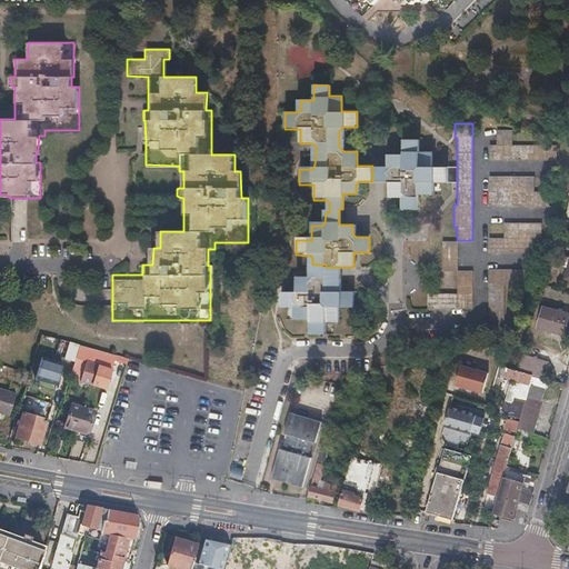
[(496,145),(490,145),(490,160),(556,160),(556,146),(511,145),(511,131),(497,130),(496,145)]
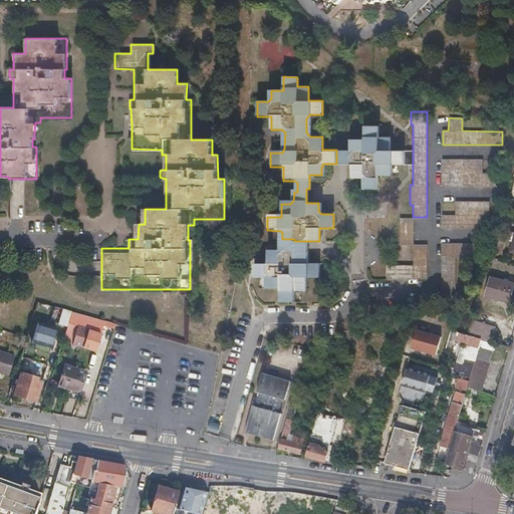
[(350,150),(350,164),(351,164),(351,178),(362,177),(365,179),(366,190),(377,190),(377,177),(389,177),(389,165),(392,165),(403,165),(403,151),(390,151),(390,138),(379,138),(378,138),(375,135),(375,125),(364,125),(363,140),(348,140),(348,150),(350,150)]
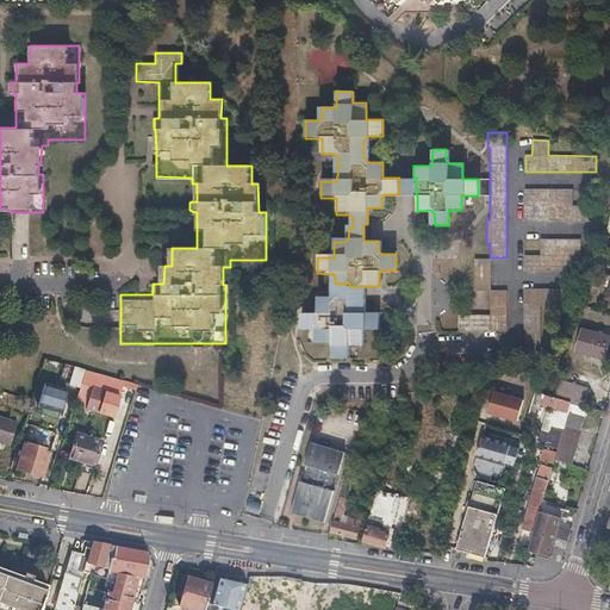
[(399,178),(399,194),(416,194),(416,178),(414,178),(399,178)]
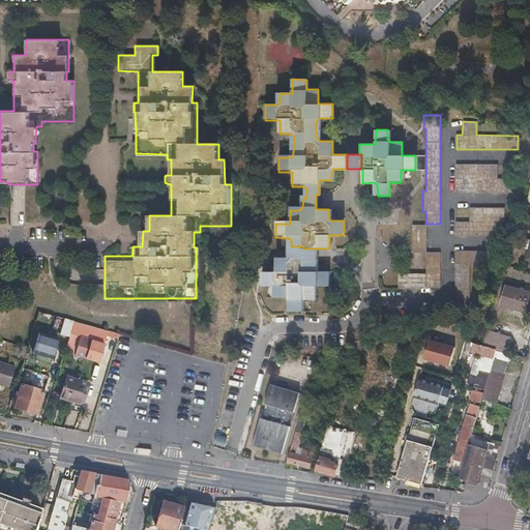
[(496,165),(457,166),(457,193),(510,193),(510,179),(496,178),(496,165)]
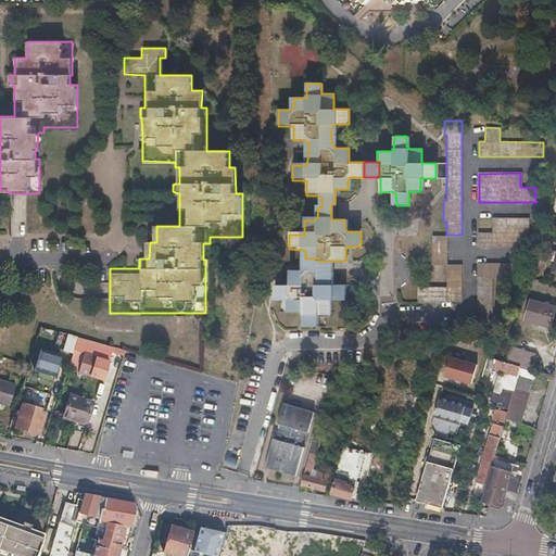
[(493,232),(478,232),(478,247),(521,247),(521,232),(529,232),(529,217),(493,217),(493,232)]
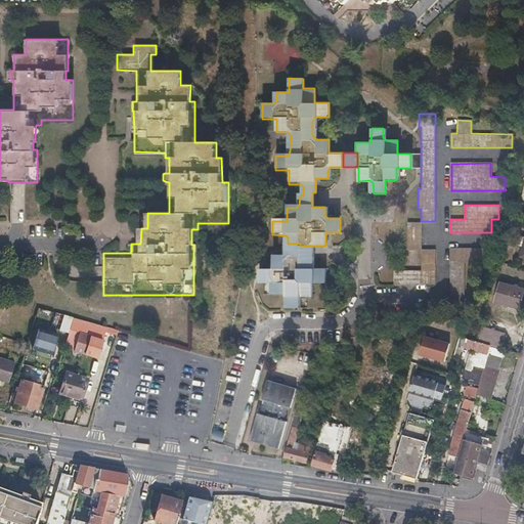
[(421,222),(405,222),(405,246),(421,246),(421,222)]
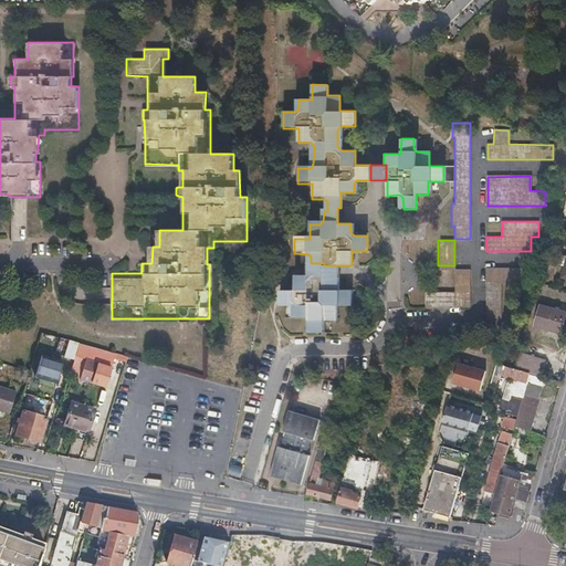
[(336,285),(339,289),(339,265),(324,265),(324,263),(311,263),(311,257),(308,254),(306,254),(306,275),(323,275),(323,278),(336,278),(336,285)]
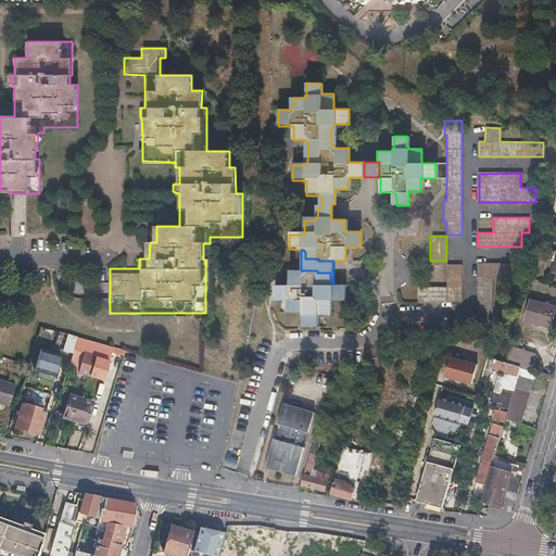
[(514,263),(479,264),(479,278),(514,278),(514,263)]
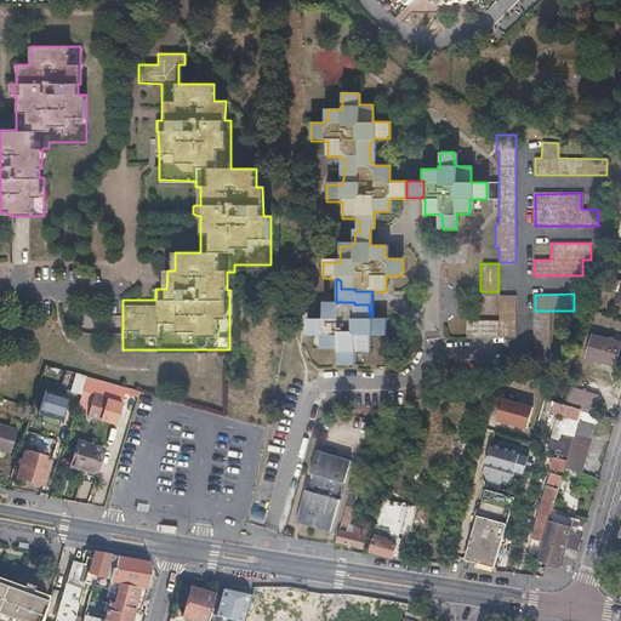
[(500,320),(467,320),(467,337),(517,337),(517,295),(499,295),(500,320)]
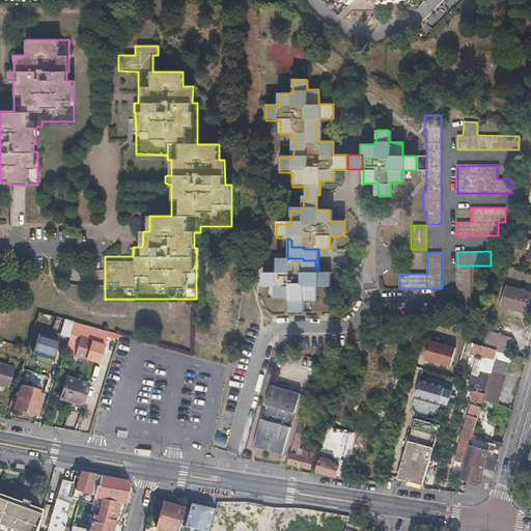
[(318,272),(318,271),(315,268),(315,260),(303,260),(303,258),(287,258),(276,258),(275,273),(264,273),(264,285),(274,285),(278,291),(278,298),(288,298),(289,311),(302,311),(302,304),(304,300),(315,300),(315,285),(330,286),(330,272),(318,272)]
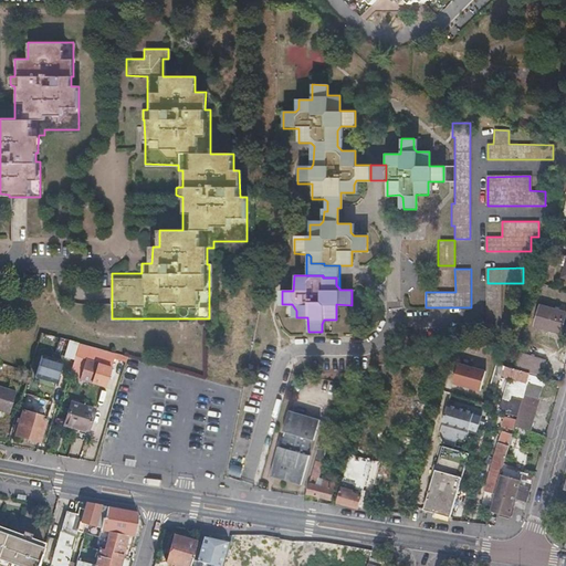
[(565,313),(541,306),(535,325),(563,333),(565,320),(565,313)]
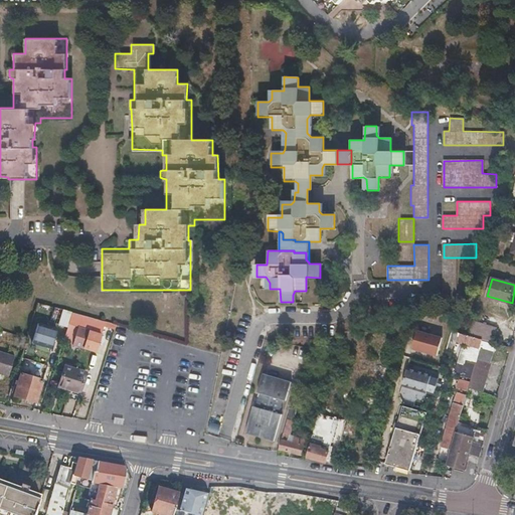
[(71,312),(61,310),(57,324),(66,327),(67,324),(71,312)]
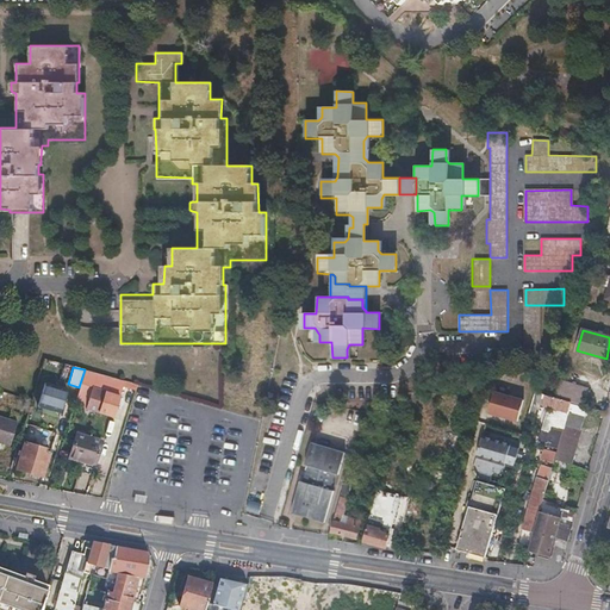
[(119,379),(85,369),(80,384),(114,394),(119,379)]
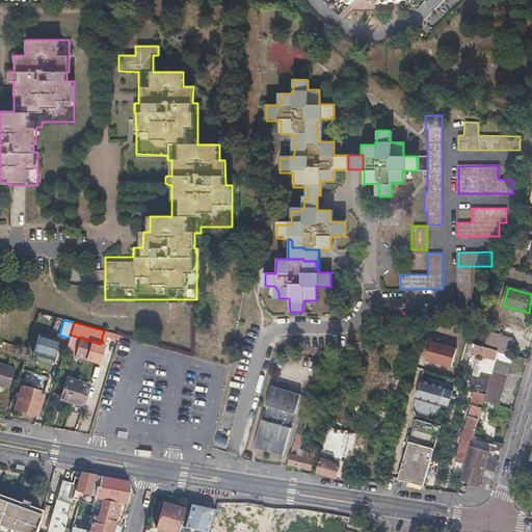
[(488,333),(484,346),(498,350),(502,336),(488,333)]
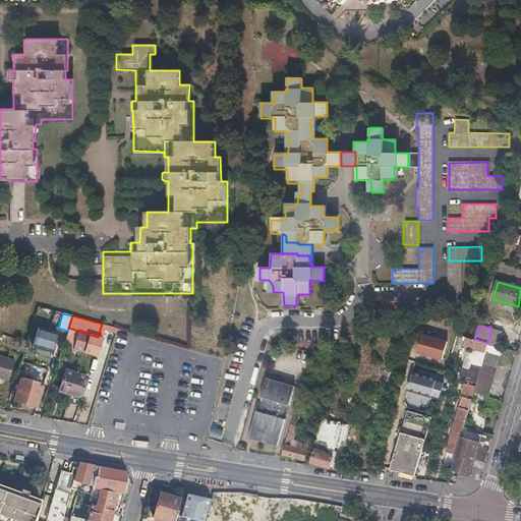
[(68,328),(67,331),(62,347),(96,356),(102,338),(98,337),(68,328)]
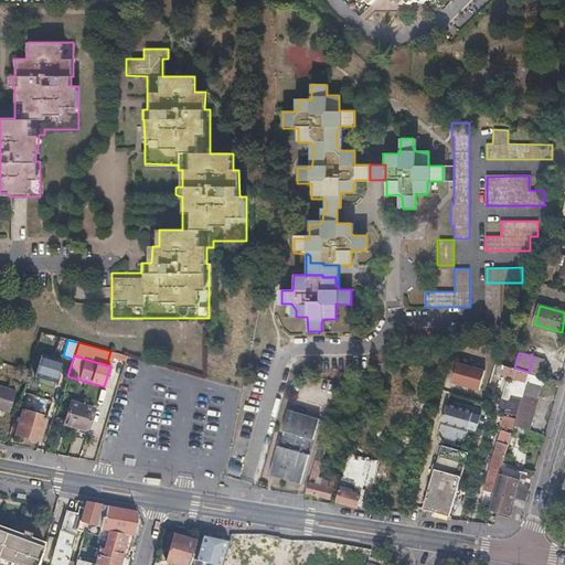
[(34,377),(56,381),(61,361),(39,358),(34,377)]
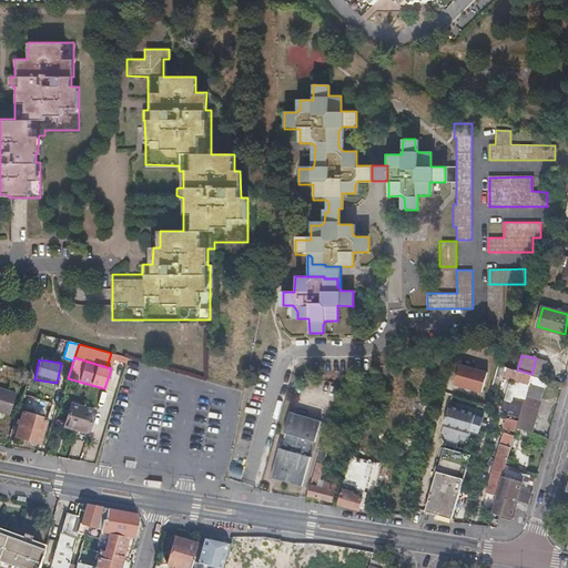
[(488,373),(460,365),(455,385),(482,392),(488,373)]
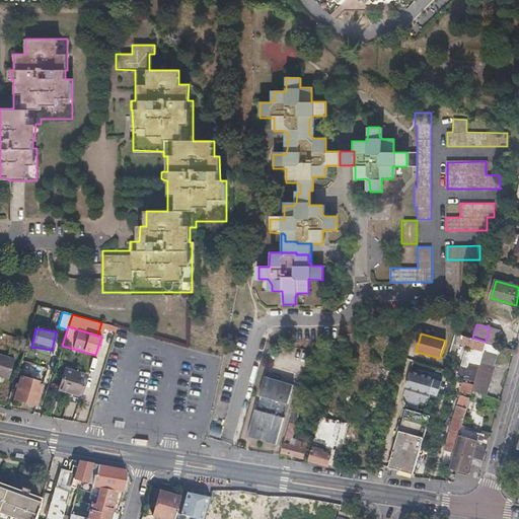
[(456,334),(452,346),(451,351),(456,353),(459,343),(468,346),(468,349),(470,357),(469,362),(467,361),(465,366),(460,365),(459,372),(474,376),(478,364),(479,364),(480,362),(485,350),(484,350),(486,342),(472,338),(456,334)]
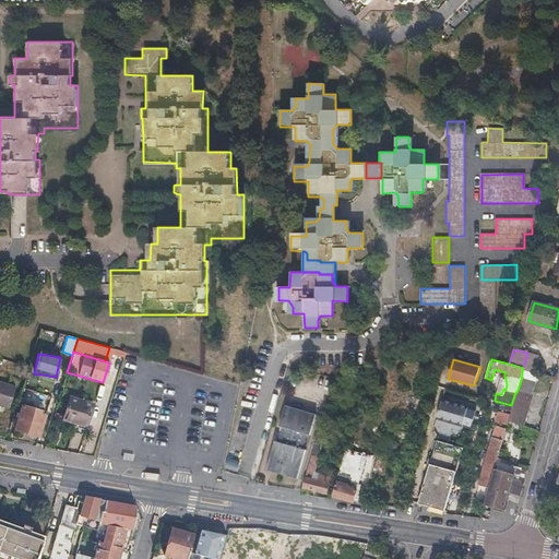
[(532,394),(538,372),(524,368),(522,377),(518,390),(532,394)]
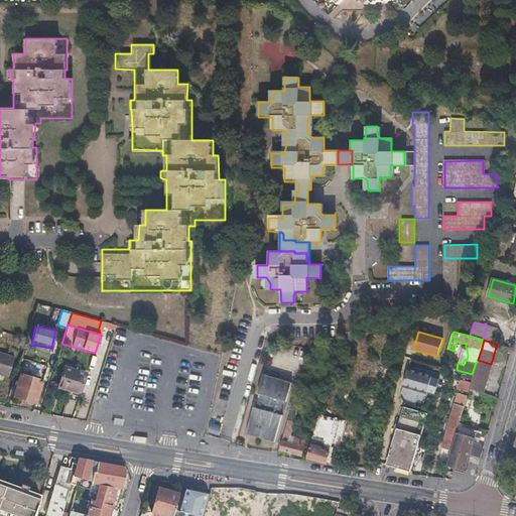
[(0,374),(8,377),(14,357),(0,352),(0,374)]
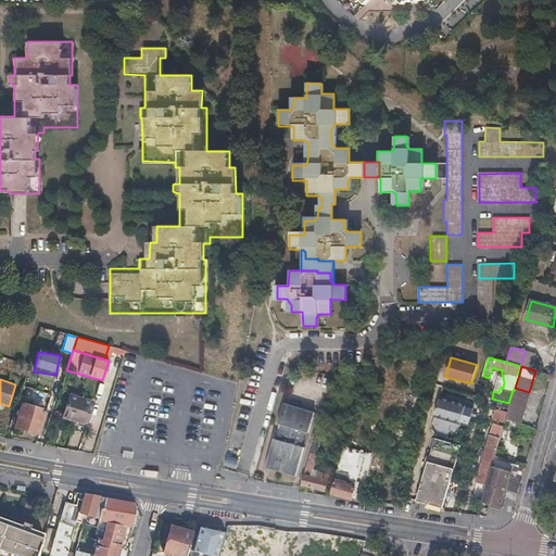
[(514,390),(506,418),(520,422),(529,392),(515,388),(514,390)]
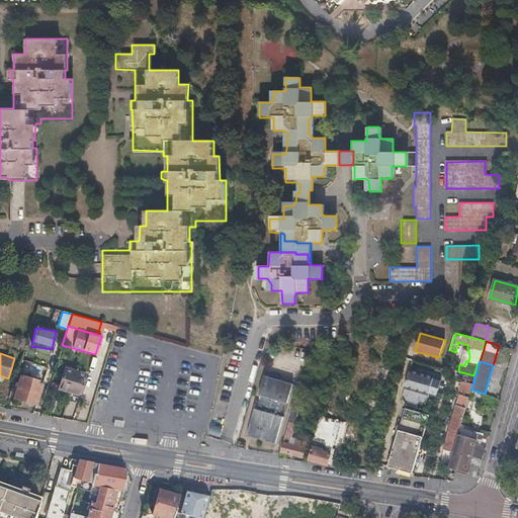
[(351,362),(346,379),(355,382),(360,364),(351,362)]
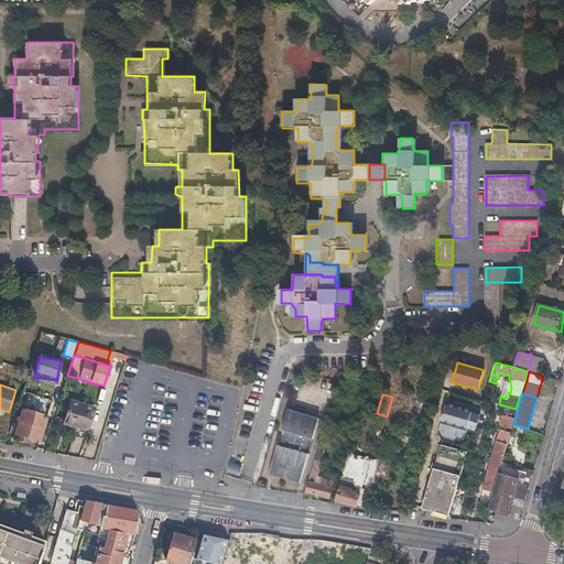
[(71,401),(63,424),(86,431),(94,408),(71,401)]
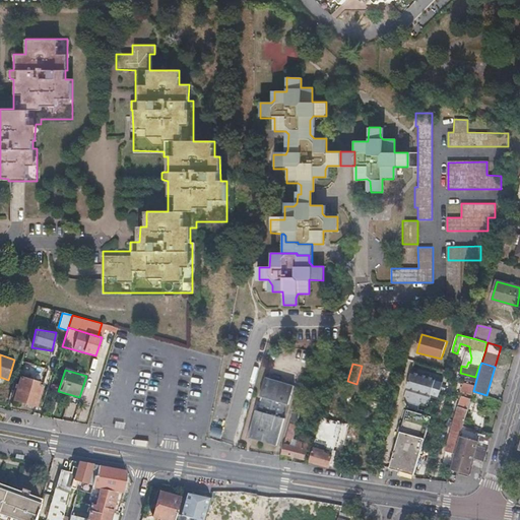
[(409,374),(404,392),(429,399),(435,381),(409,374)]
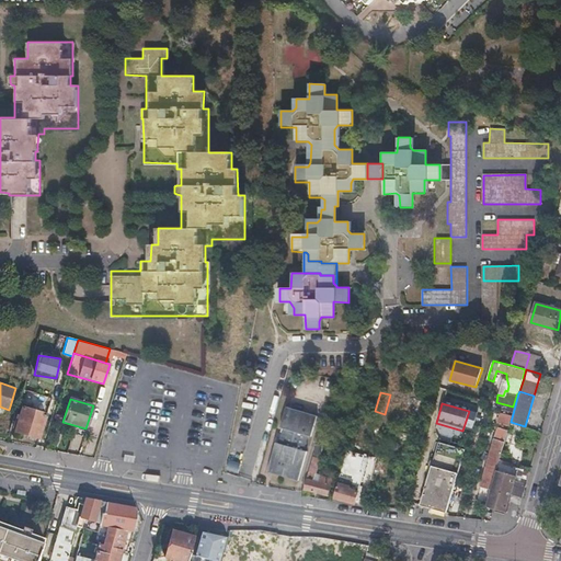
[(276,442),(266,474),(300,484),(310,450),(306,449),(309,436),(313,437),(320,415),(287,405),(279,430),(285,431),(283,436),(282,443),(276,442)]
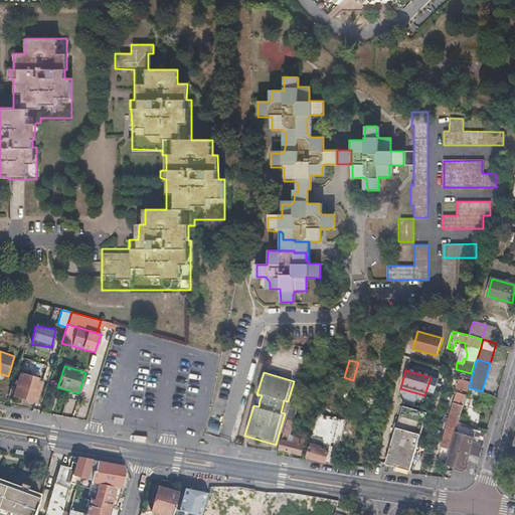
[(368,376),(359,374),(359,373),(355,385),(355,389),(364,391),(368,376)]
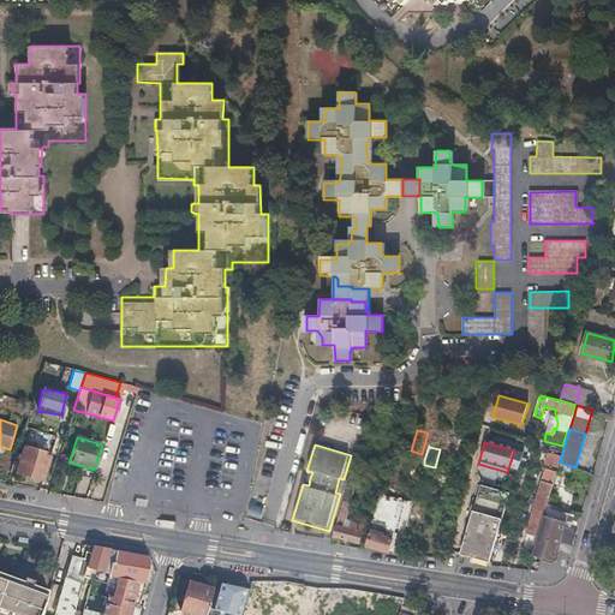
[(25,448),(17,473),(41,481),(49,455),(25,448)]
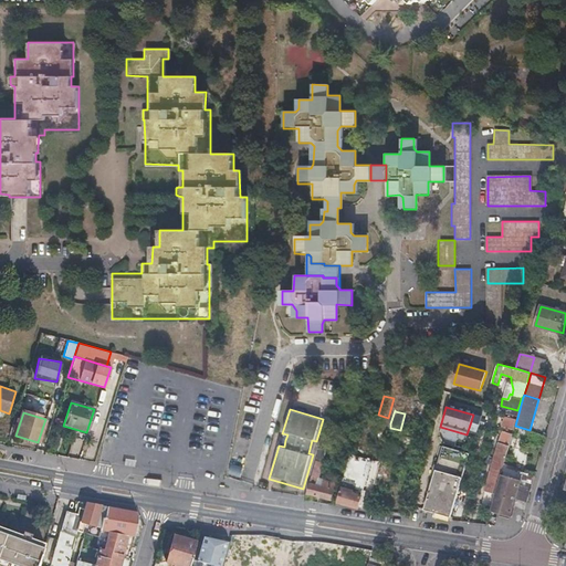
[(503,468),(513,433),(502,431),(485,490),(496,493),(503,468)]
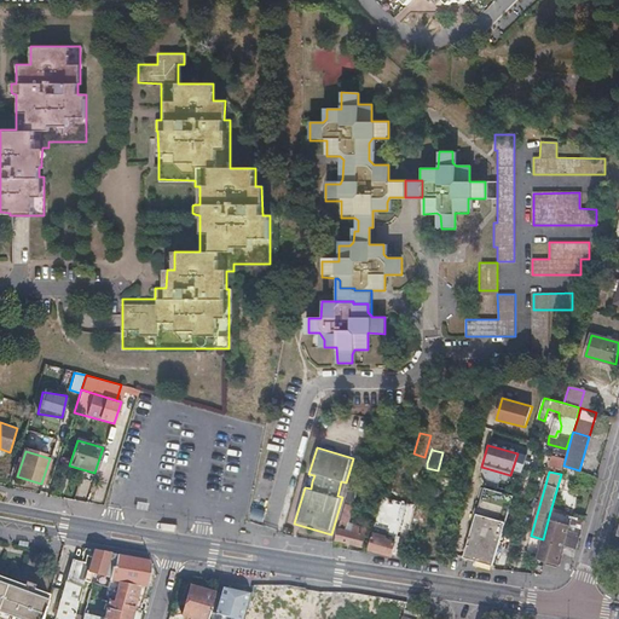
[(345,505),(335,541),(360,547),(366,528),(348,524),(360,476),(353,474),(345,505)]
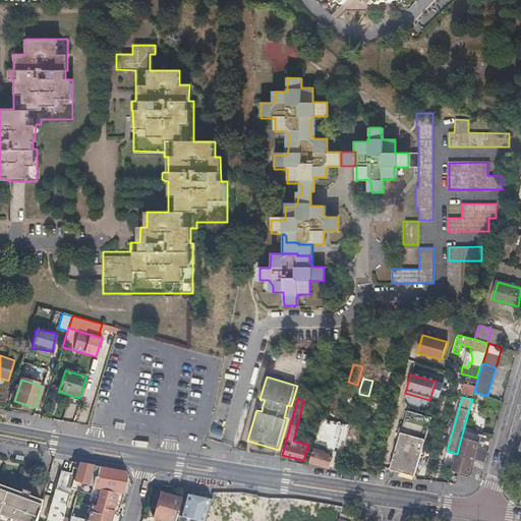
[(329,399),(325,414),(334,417),(339,402),(329,399)]
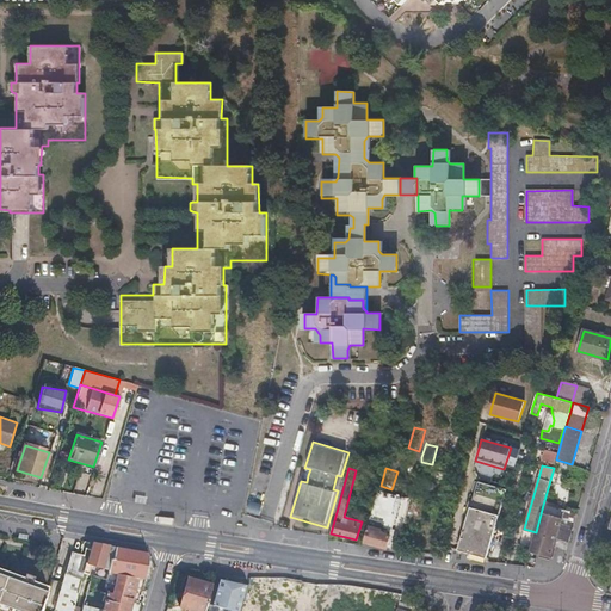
[(457,550),(486,559),(506,489),(477,481),(457,550)]
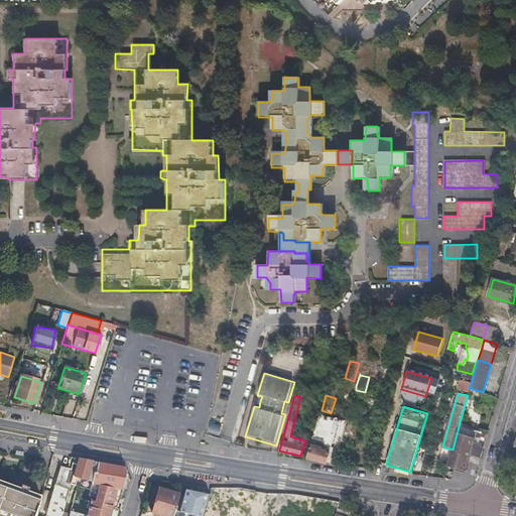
[(308,424),(315,426),(318,414),(311,412),(308,424)]
